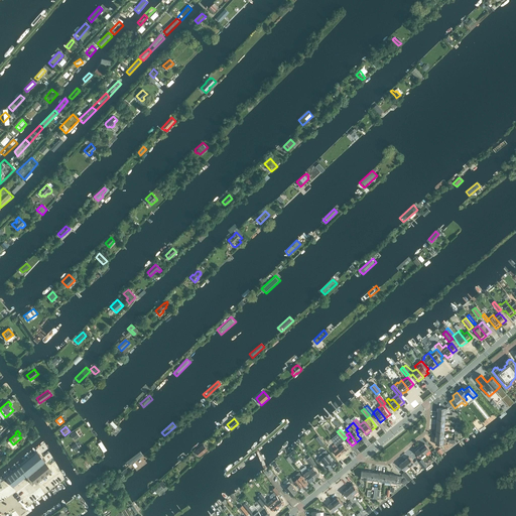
[(335,441),(334,441),(335,443),(337,444),(343,453),(348,449),(343,443),(342,442),(344,440),(341,436),(340,436),(335,441)]
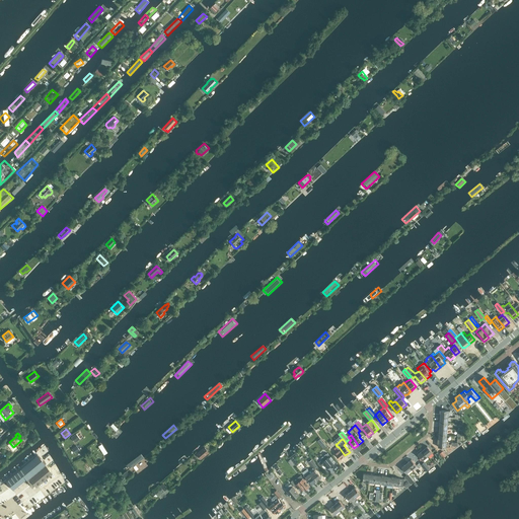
[(345,455),(339,447),(337,446),(335,448),(337,452),(335,453),(340,459),(345,455)]
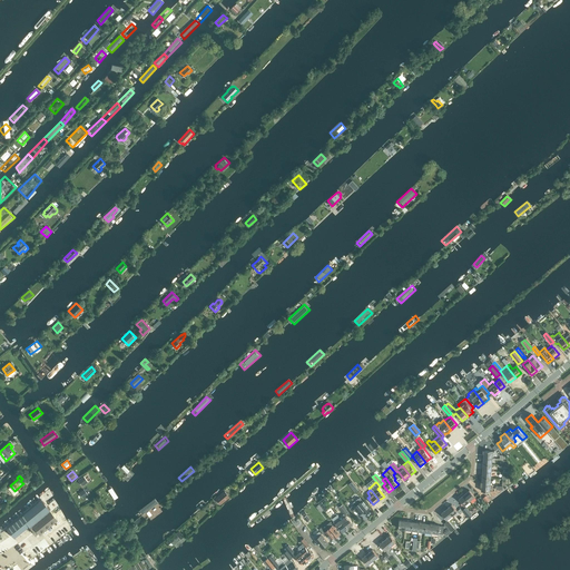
[(464,494),(470,501),(475,497),(470,490),(464,494)]
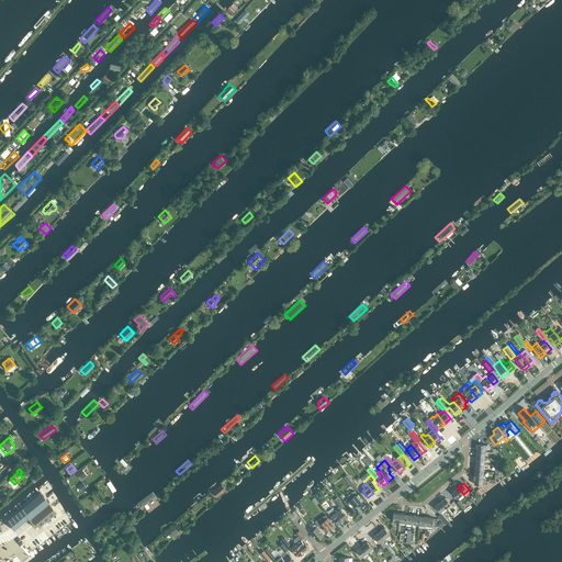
[(217,497),(226,490),(221,484),(212,492),(217,497)]
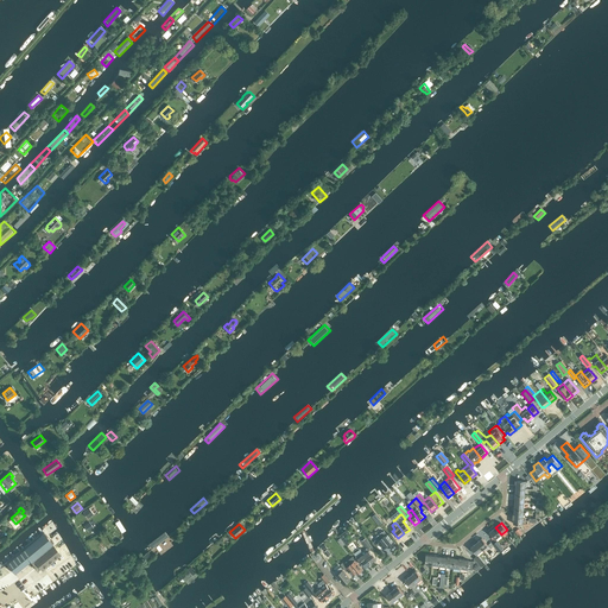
[(501,534),(495,527),(489,531),(495,538),(501,534)]
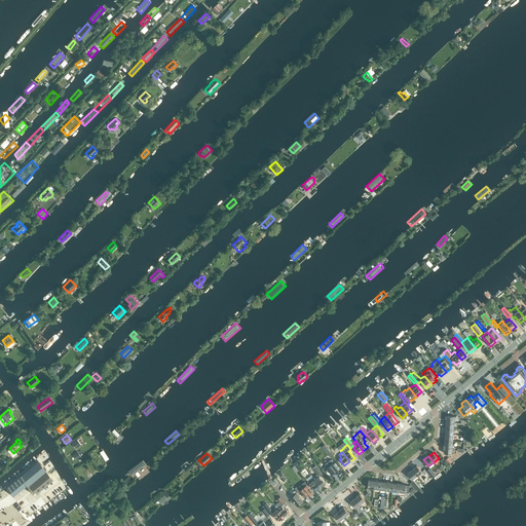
[(127,471),(132,476),(146,464),(142,459),(127,471)]
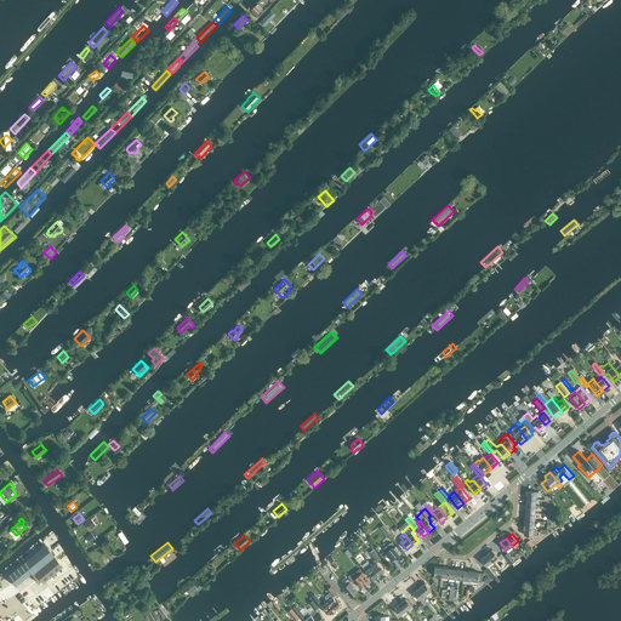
[(397,559),(403,554),(396,545),(394,546),(392,542),(391,543),(391,542),(385,547),(385,548),(383,550),(386,552),(386,553),(392,559),(394,557),(397,559)]
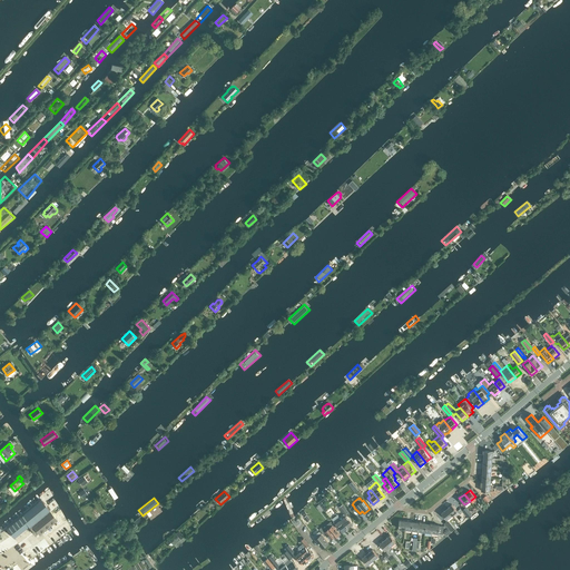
[(39,531),(56,518),(42,500),(25,514),(31,523),(39,531)]
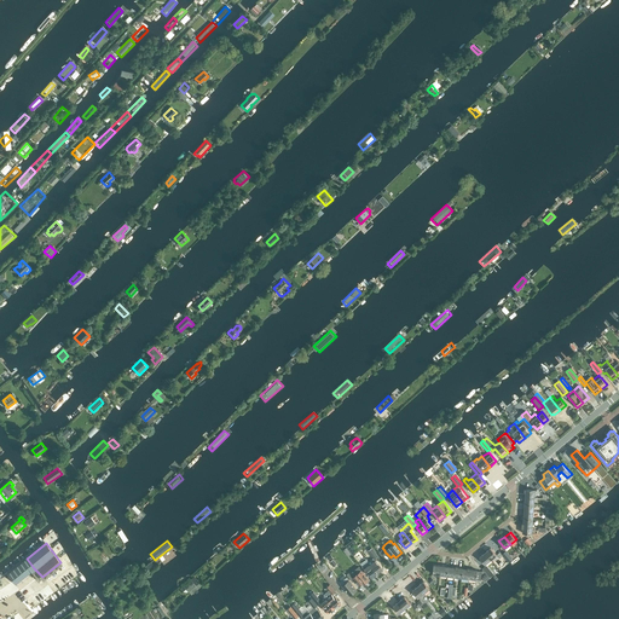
[(350,544),(346,547),(350,550),(353,555),(356,553),(350,544)]
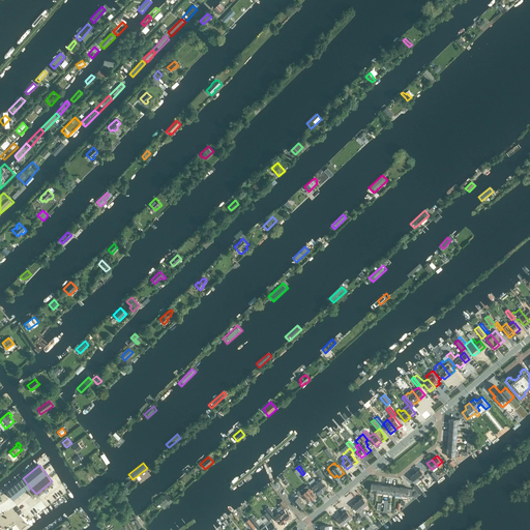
[(315,472),(320,479),(324,476),(319,469),(315,472)]
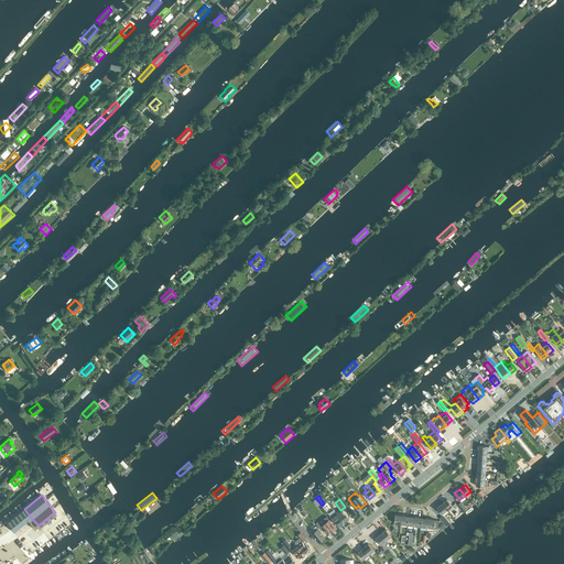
[(442,503),(447,510),(453,506),(447,499),(442,503)]
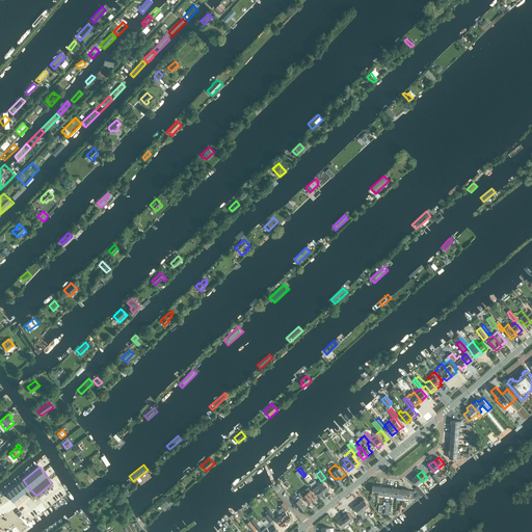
[(441,479),(435,473),(431,476),(437,482),(441,479)]
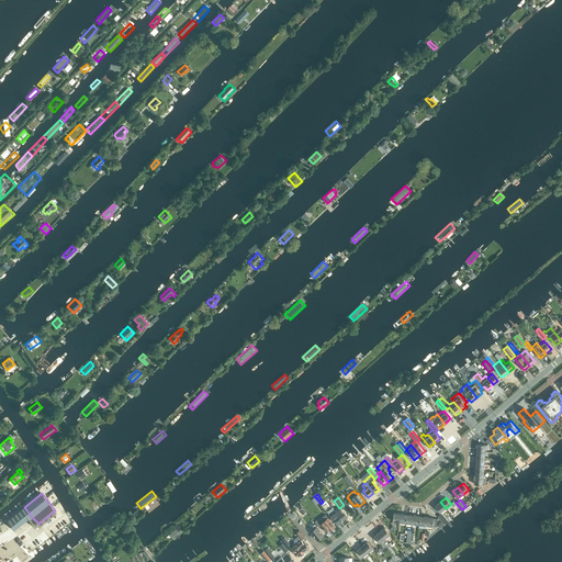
[(446,508),(440,502),(435,505),(440,512),(446,508)]
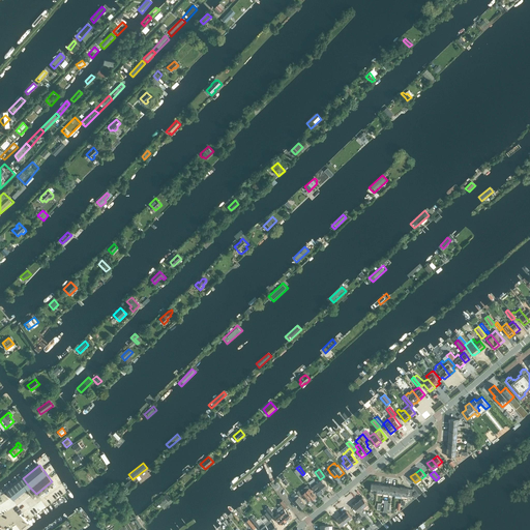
[(23,478),(7,492),(13,499),(29,487),(23,478)]
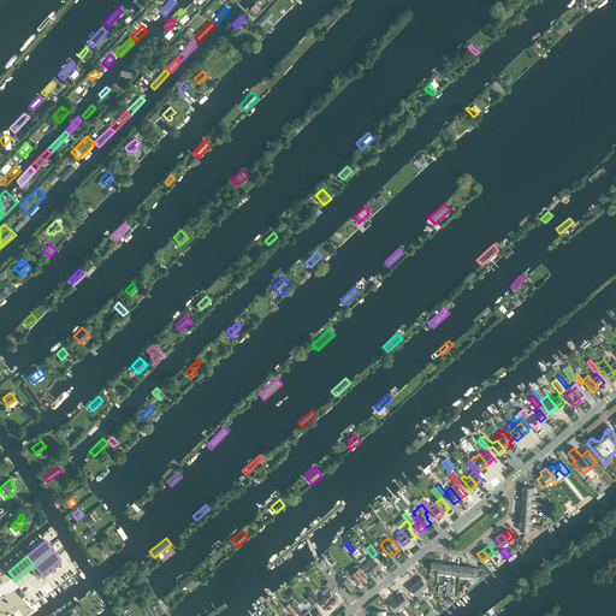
[(372,558),(371,556),(366,560),(375,572),(381,568),(373,557),(372,558)]
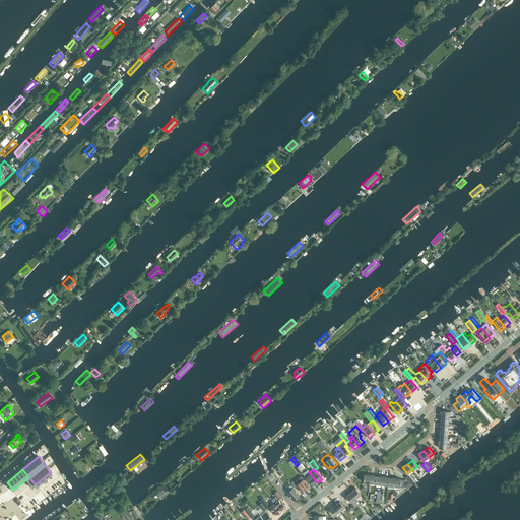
[(317,482),(309,472),(304,475),(309,482),(311,481),(314,484),(317,482)]
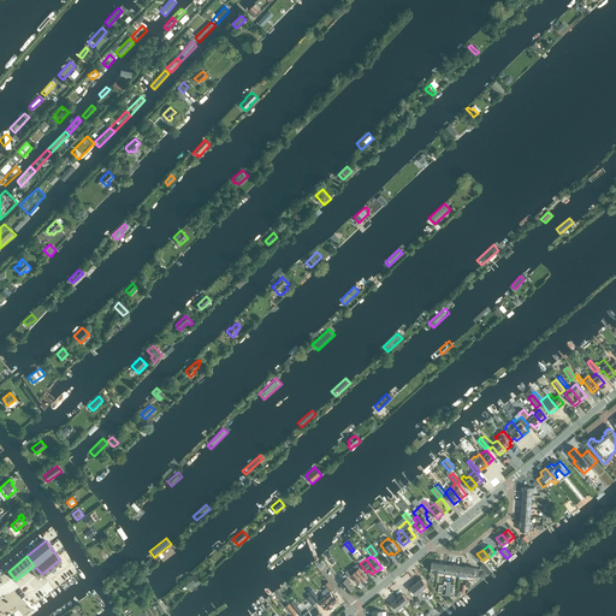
[(348,570),(345,572),(350,579),(353,578),(356,582),(357,582),(360,580),(361,581),(367,576),(356,564),(348,570)]
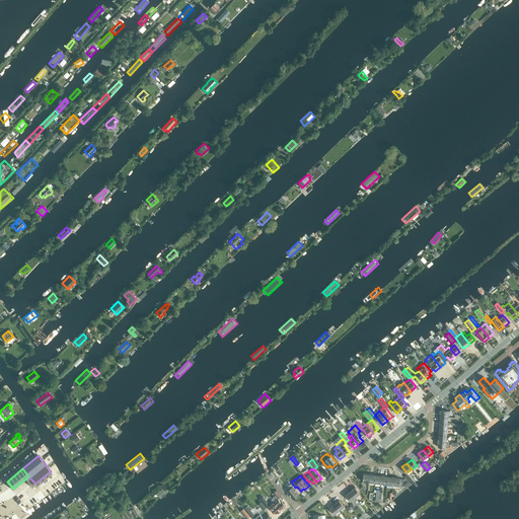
[(155,498),(158,496),(163,492),(163,493),(164,492),(167,489),(163,484),(160,486),(158,485),(153,490),(154,491),(151,494),(155,498)]
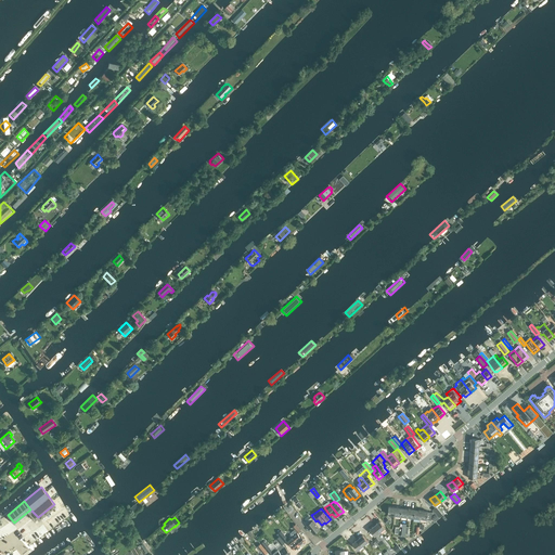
[(312,520),(310,518),(306,523),(307,525),(313,533),(320,529),(312,520)]
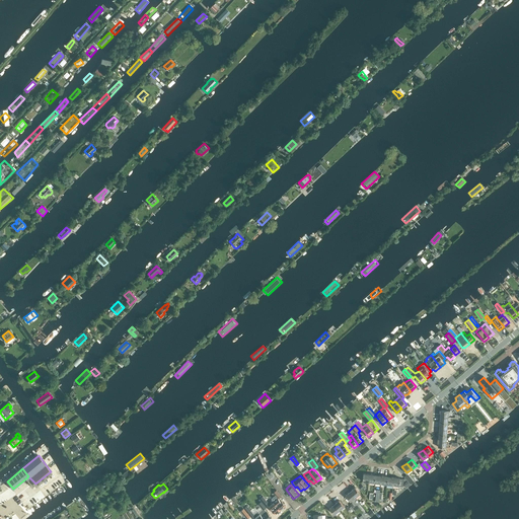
[(351,491),(356,497),(360,493),(355,487),(351,491)]
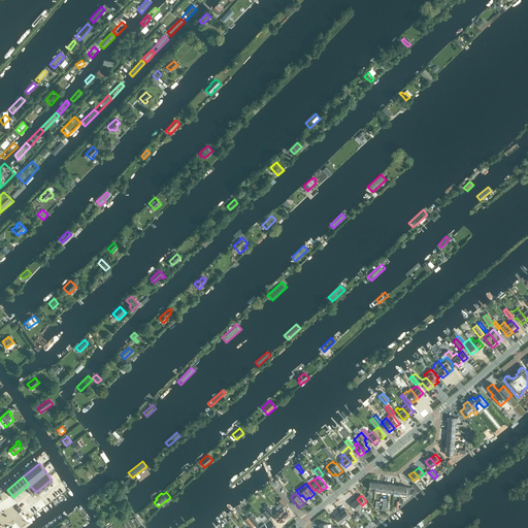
[(277,508),(281,513),(285,519),(291,515),(286,508),(285,508),(284,506),(286,504),(282,498),(278,501),(281,503),(276,507),(277,508)]
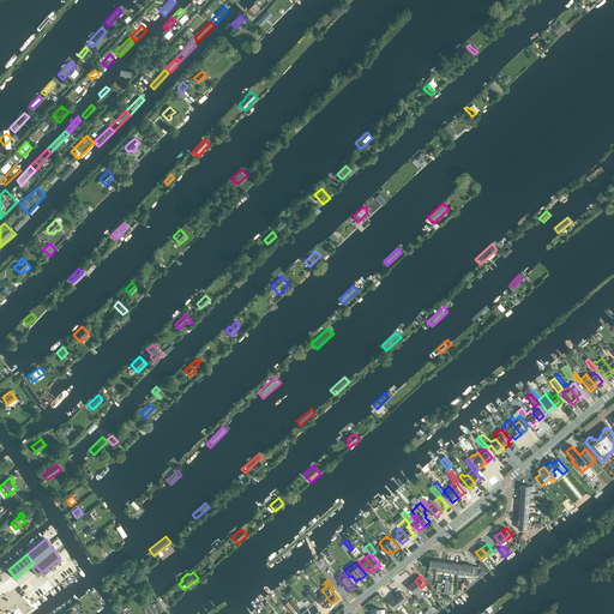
[(421,588),(415,581),(409,585),(415,593),(421,588)]
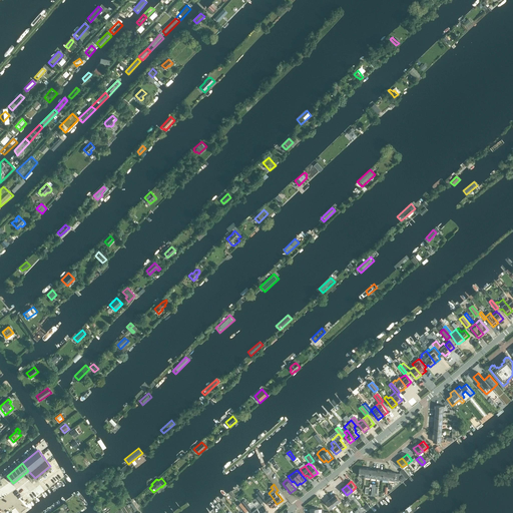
[(257,493),(259,495),(264,501),(266,499),(267,498),(266,497),(260,491),(257,493)]
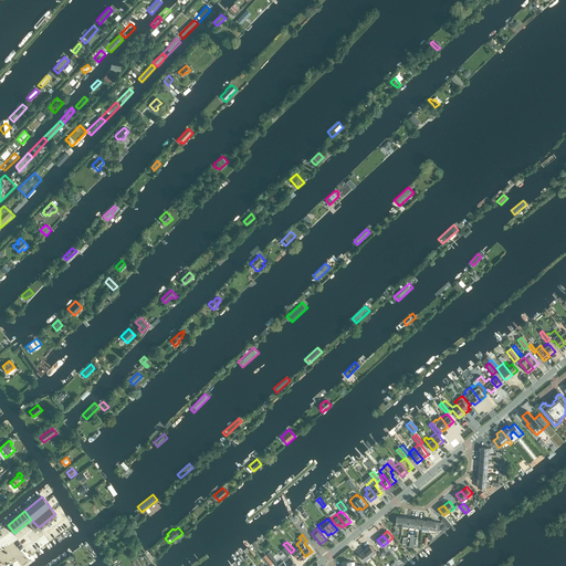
[(297,545),(293,548),(294,549),(293,551),(295,554),(301,561),(305,556),(301,549),(297,545)]
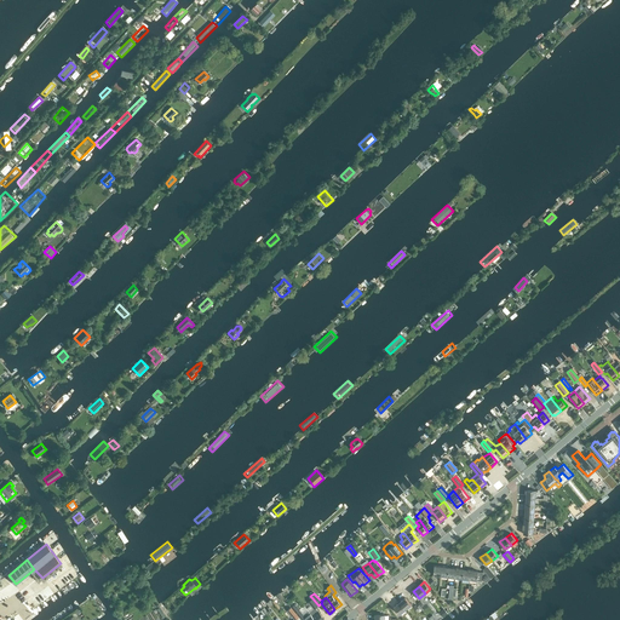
[(400,602),(406,609),(412,604),(406,597),(400,602)]
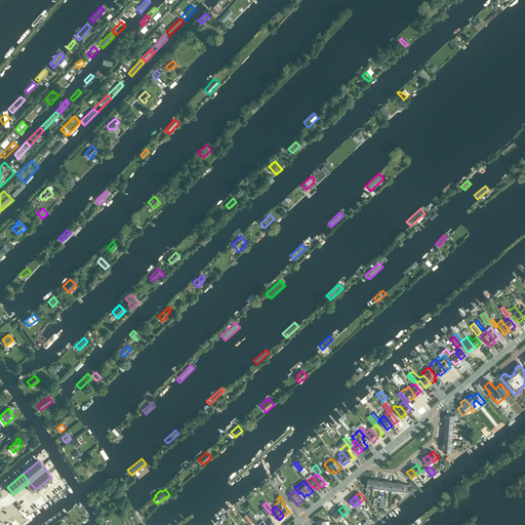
[(265,507),(260,510),(266,515),(261,518),(267,524),(272,524),(275,523),(268,515),(270,513),(265,507)]
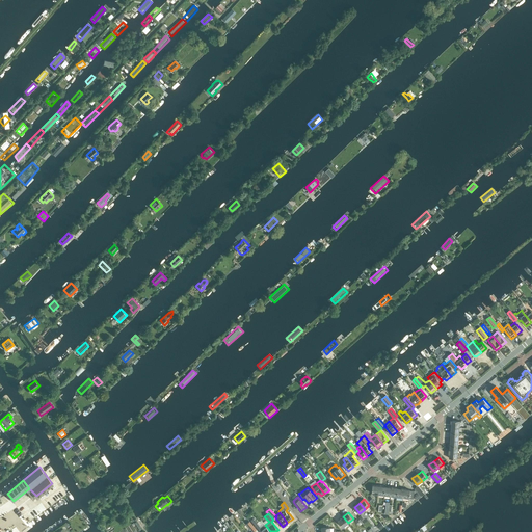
[(348,523),(343,516),(338,521),(343,527),(348,523)]
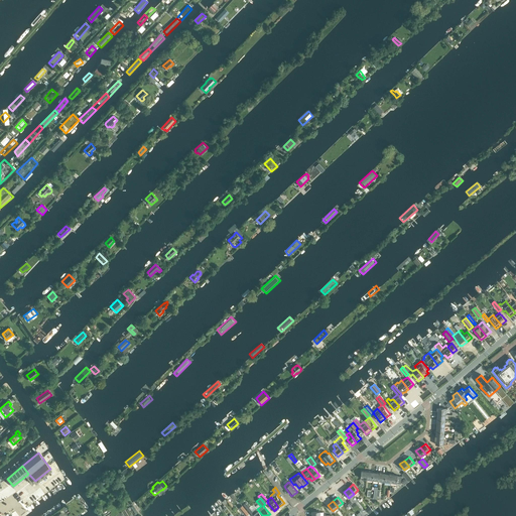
[(242,505),(249,513),(251,515),(253,514),(255,515),(254,515),(262,515),(257,509),(256,508),(253,511),(246,502),(242,505)]
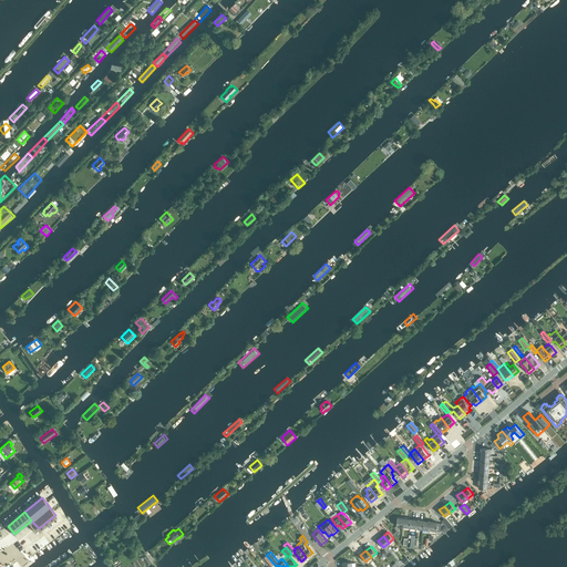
[(266,555),(263,558),(269,566),(274,564),(266,555)]
